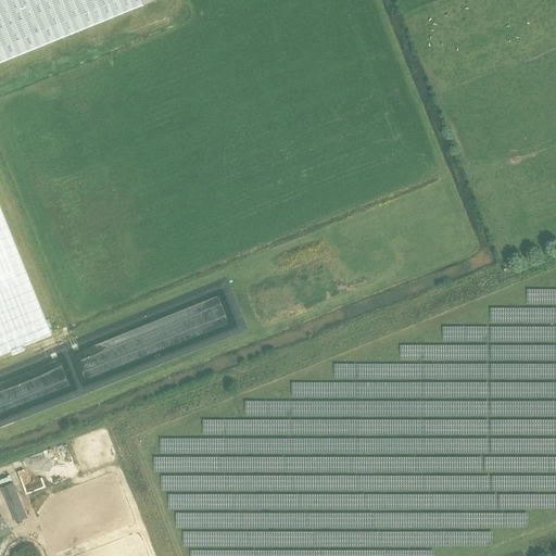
[(0,0),(0,355),(51,335),(0,207),(0,63),(144,7),(141,0),(0,0)]
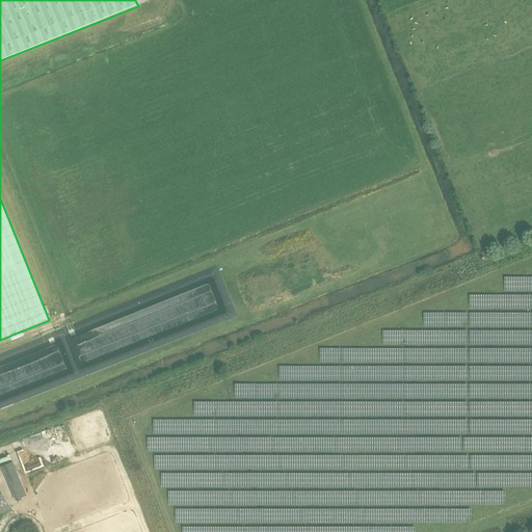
[(37,451),(67,444),(63,432),(48,436),(49,442),(36,445),(37,451)]
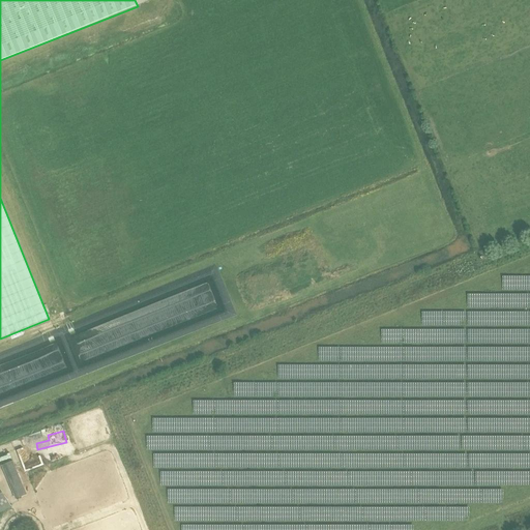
[(105,442),(107,449),(114,447),(113,440),(105,442)]
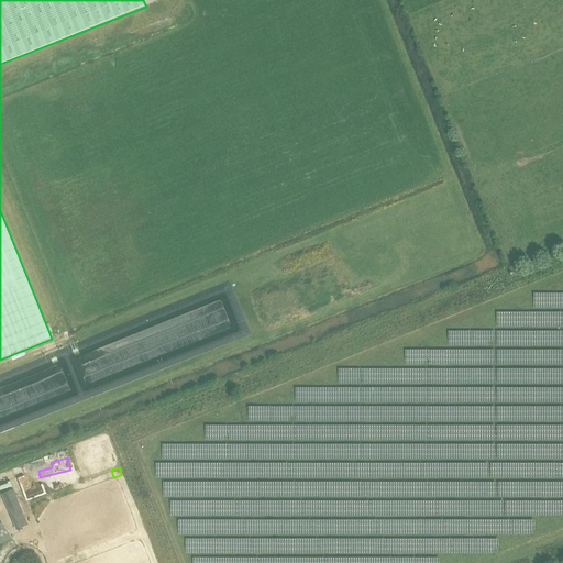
[(29,525),(13,489),(2,494),(17,529),(29,525)]
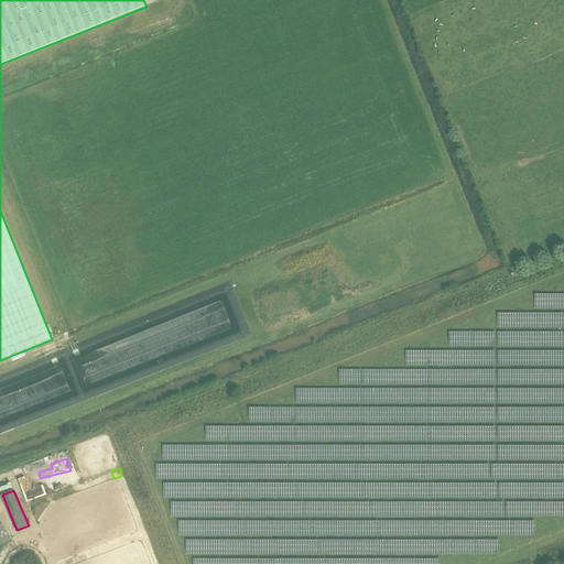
[(0,545),(13,538),(12,537),(0,518),(0,545)]
